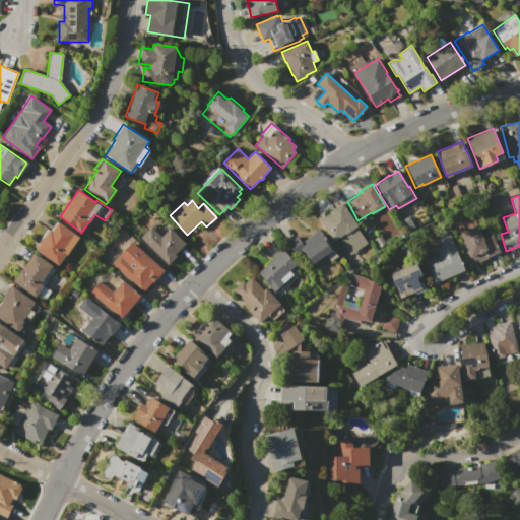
[(341,203),(359,226),(356,228),(368,243),(345,258),(319,220),(329,212),(341,203)]
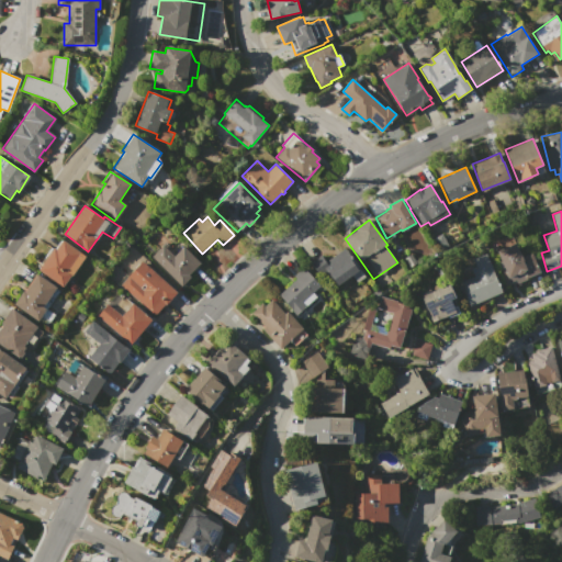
[(36,268),(37,266),(36,266),(38,261),(41,262),(51,248),(53,249),(54,248),(56,250),(63,240),(86,256),(71,276),(71,274),(64,287),(36,268)]
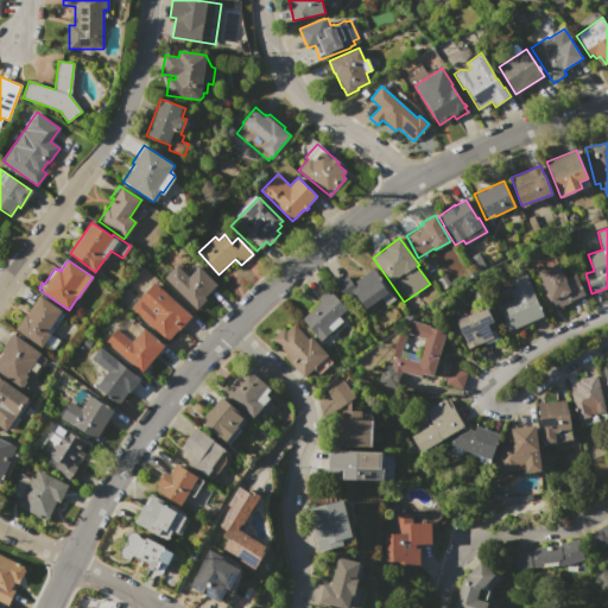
[(584,296),(546,311),(538,289),(543,286),(537,272),(558,263),(564,278),(576,273),(584,296)]
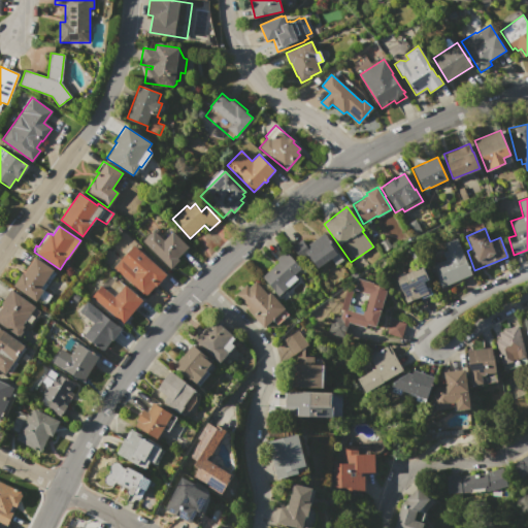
[(141,241),(152,230),(163,240),(172,231),(188,246),(177,258),(178,260),(170,269),(152,253),(153,252),(141,241)]
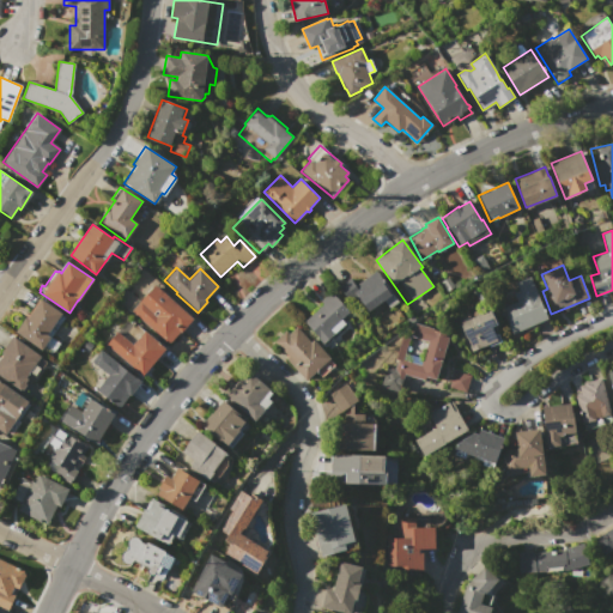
[(353,292),(344,298),(337,286),(351,278),(356,286),(376,271),(393,292),(392,293),(398,301),(388,308),(383,301),(368,311),(353,292)]
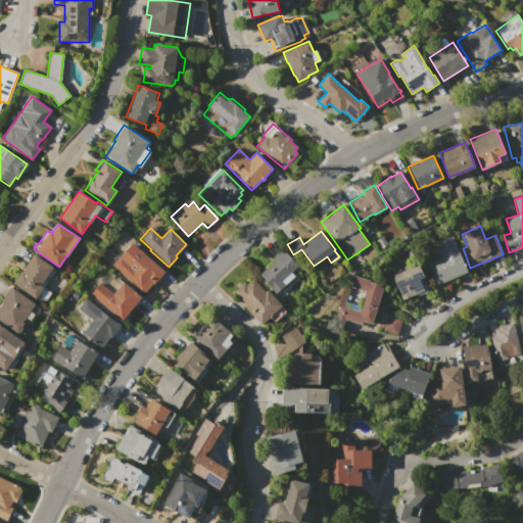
[(459,250),(467,272),(436,285),(429,267),(431,266),(431,262),(441,257),(438,250),(442,248),(439,242),(453,236),(459,250)]
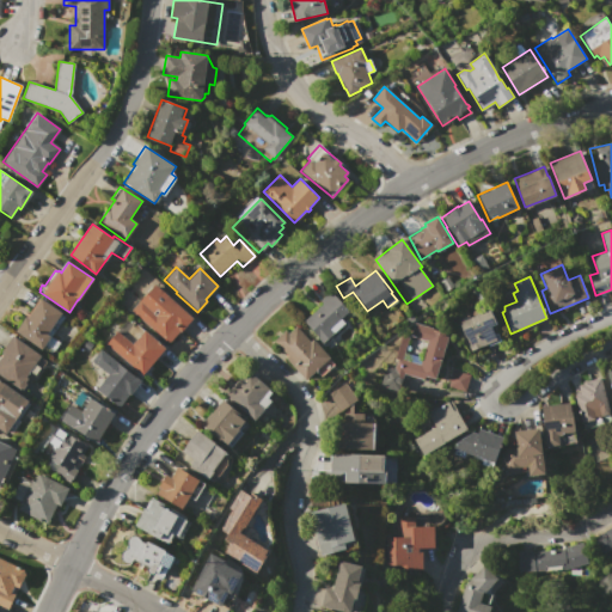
[(130,310),(153,285),(193,319),(179,334),(178,332),(169,343),(130,310)]
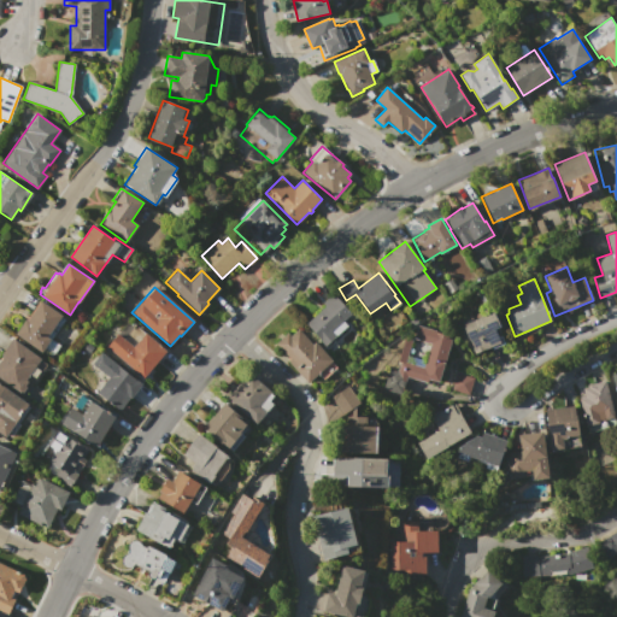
[(305,324),(325,306),(323,303),(334,293),(352,313),(344,321),(347,325),(325,346),(305,324)]
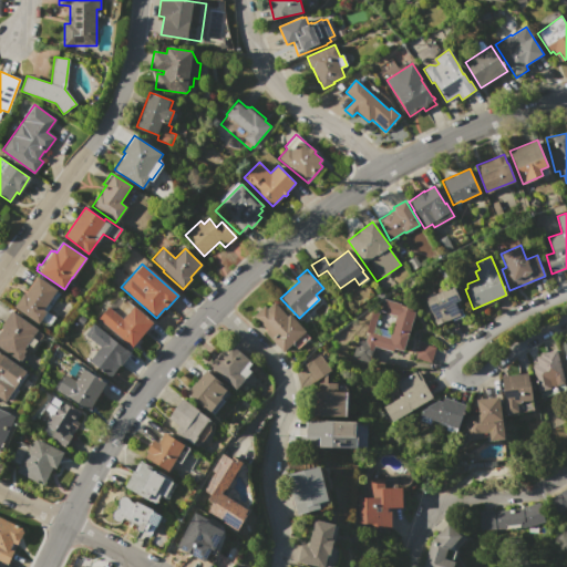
[(14,307),(23,292),(26,295),(38,277),(57,290),(55,291),(59,294),(48,311),(55,317),(50,326),(49,325),(45,329),(39,325),(14,307)]
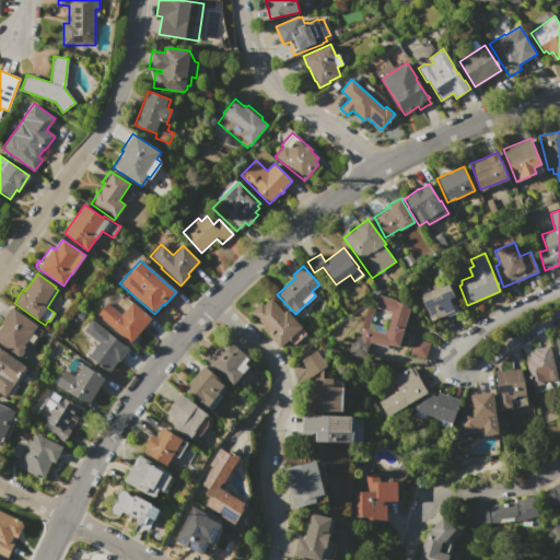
[(417,293),(428,288),(429,291),(448,282),(454,296),(450,299),(453,306),(455,305),(458,312),(455,313),(456,316),(448,319),(446,315),(430,322),(422,303),(421,303),(417,293)]
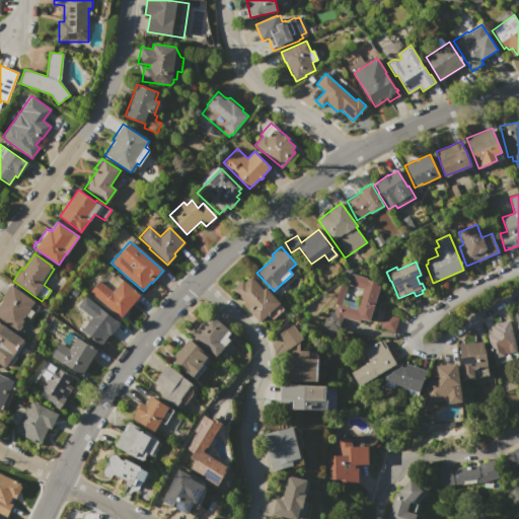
[(364,278),(364,277),(367,278),(366,279),(377,283),(377,284),(380,285),(369,321),(360,319),(359,322),(343,317),(338,334),(322,328),(327,310),(335,312),(337,305),(334,304),(340,282),(343,283),(343,282),(348,283),(343,299),(358,304),(362,289),(348,285),(352,274),(364,278)]
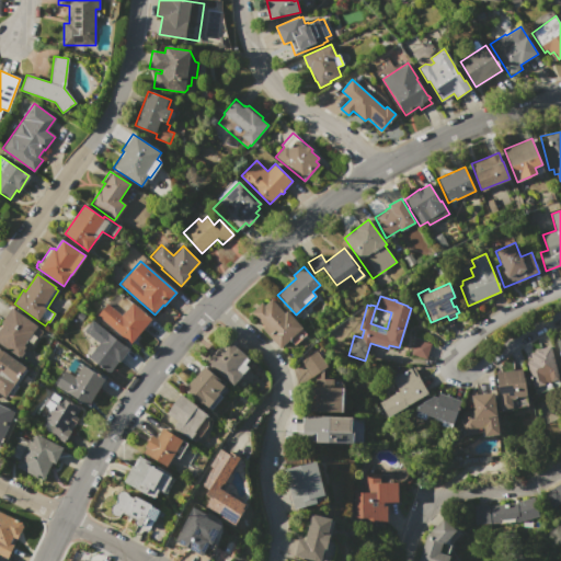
[(277,348),(261,330),(264,328),(250,312),(262,301),(264,305),(272,299),(285,313),(287,310),(302,328),(301,329),(307,334),(294,345),(289,340),(279,348),(278,347),(277,348)]
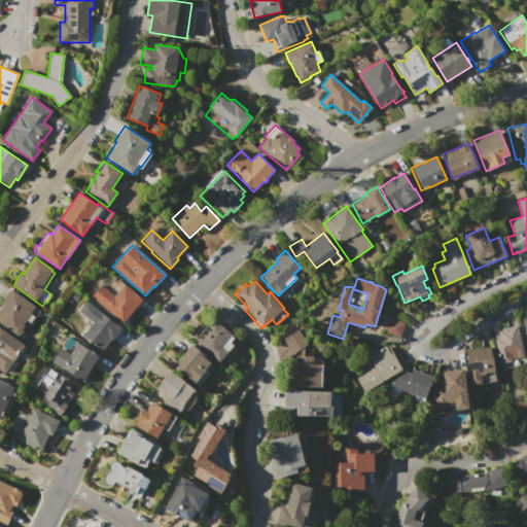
[(91,296),(100,285),(113,296),(124,284),(142,300),(123,322),(91,296)]
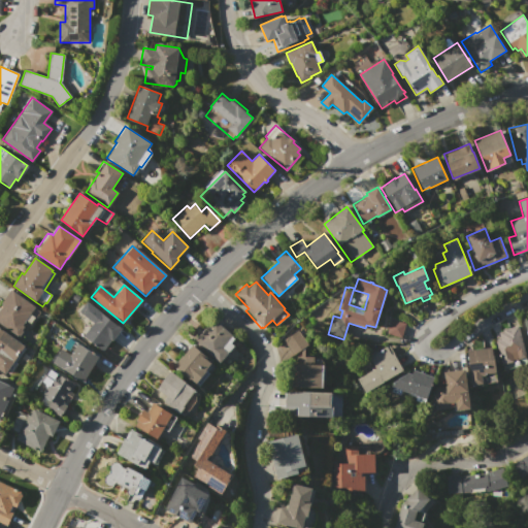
[(0,323),(0,307),(2,304),(1,304),(10,290),(35,306),(41,310),(40,312),(41,312),(33,326),(26,321),(23,325),(24,326),(22,330),(24,332),(21,336),(0,323)]
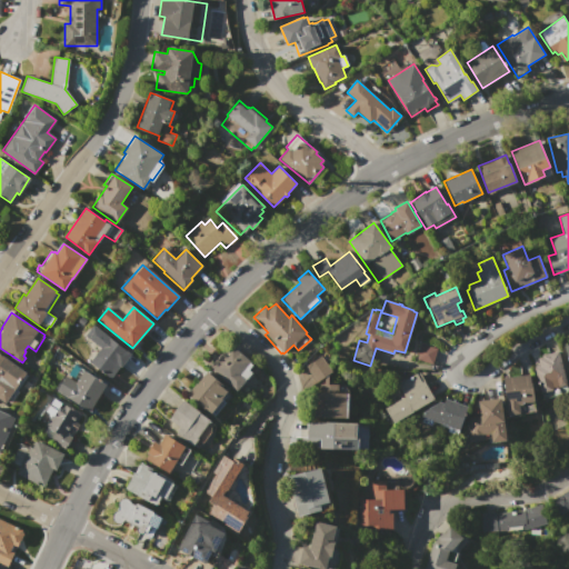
[(85,358),(96,345),(85,336),(93,325),(130,353),(120,367),(120,366),(110,379),(85,358)]
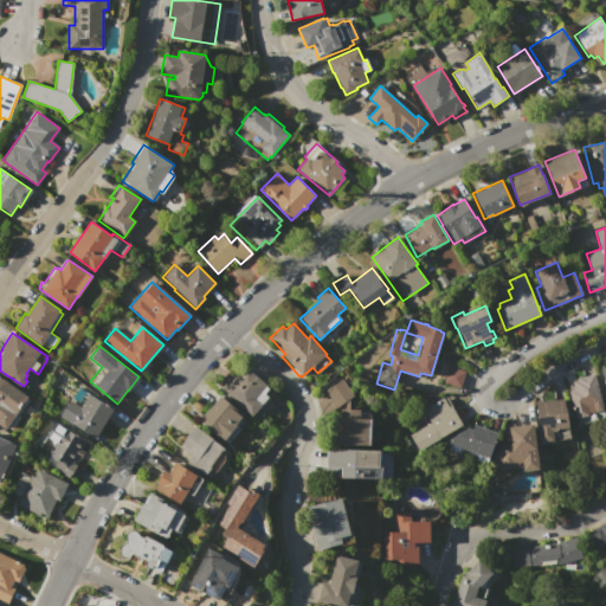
[(223,391),(244,366),(268,386),(266,387),(269,388),(265,393),(269,397),(252,416),(223,391)]
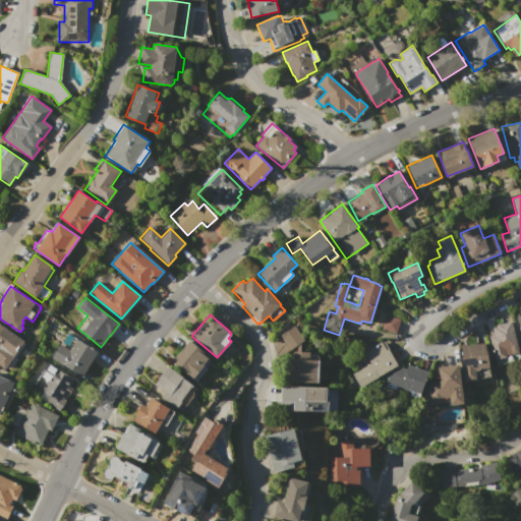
[(382,329),(386,315),(400,320),(396,333),(382,329)]
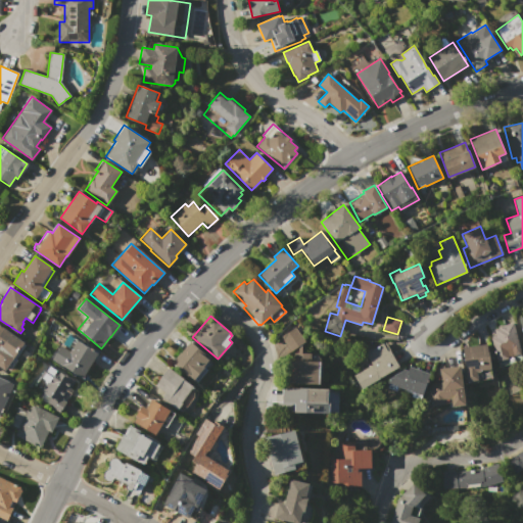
[(498,367),(497,362),(496,362),(490,338),(491,338),(491,335),(495,335),(493,329),(498,328),(497,326),(513,323),(519,350),(517,351),(518,354),(520,353),(522,361),(498,367)]
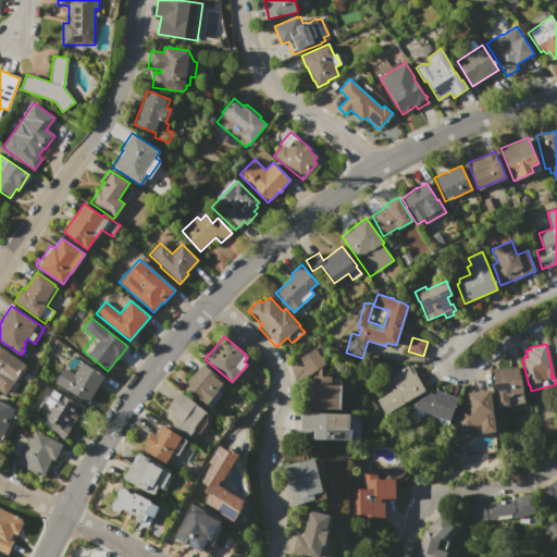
[(0,346),(23,362),(24,361),(36,370),(24,387),(19,383),(11,393),(8,391),(5,395),(0,391),(0,346)]
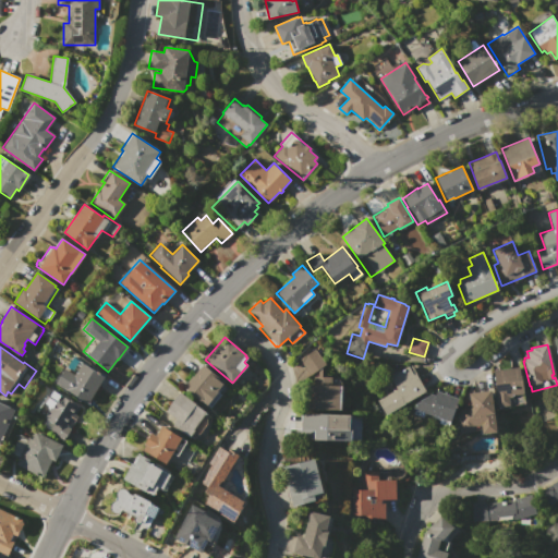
[(298,360),(315,348),(326,364),(308,376),(298,360)]
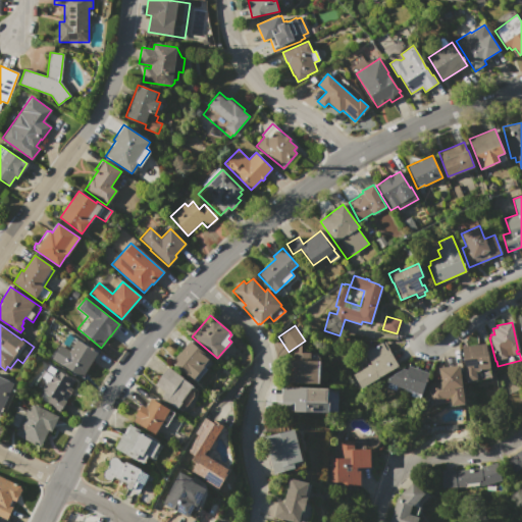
[(52,357),(60,344),(69,350),(76,338),(98,352),(81,377),(59,363),(60,362),(52,357)]
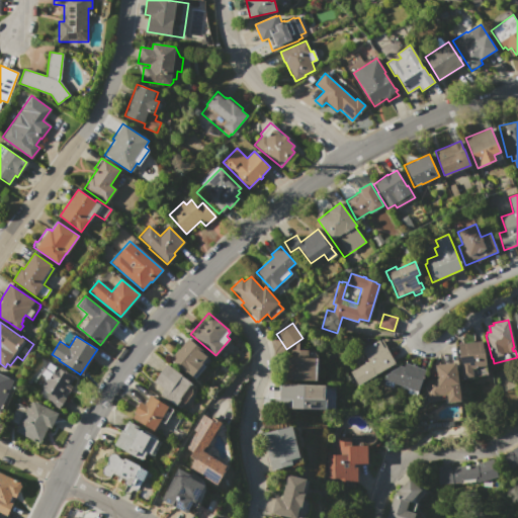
[(170,359),(178,348),(179,349),(189,337),(204,350),(202,352),(207,356),(201,363),(203,365),(193,378),(170,359)]
